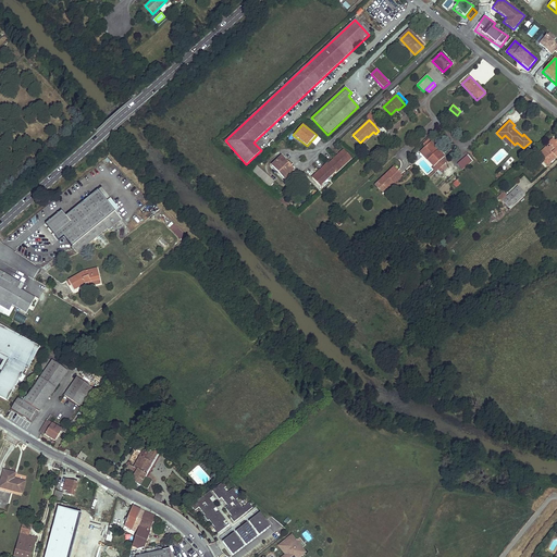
[(374,133),(373,132),(368,137),(367,136),(360,143),(362,145),(374,133)]
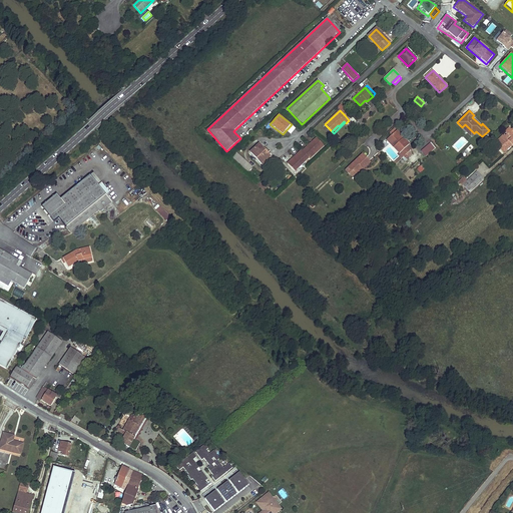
[(471,136),(474,133),(465,124),(462,127),(471,136)]
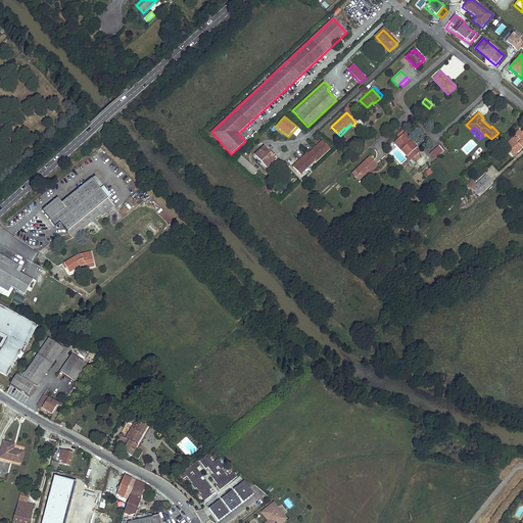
[(522,132),(521,133),(519,131),(515,135),(518,138),(516,140),(515,139),(506,148),(513,156),(522,148),(522,149),(522,148),(522,132)]
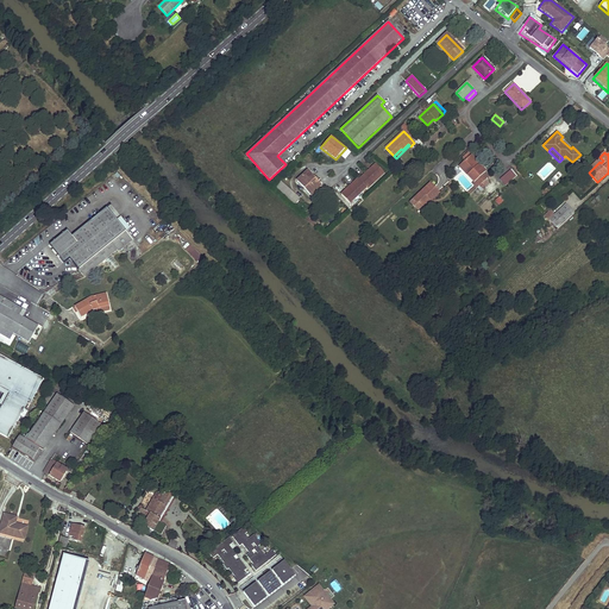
[(487,171),(471,155),(468,157),(476,167),(477,165),(485,173),(487,171)]
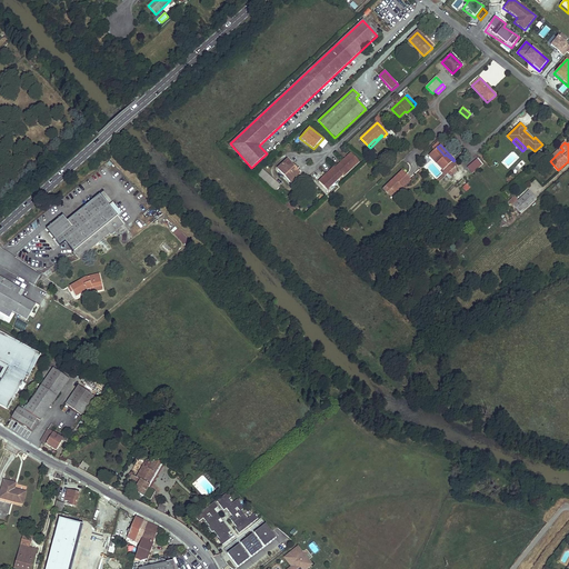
[(445,156),(437,147),(429,156),(442,170),(441,171),(445,175),(446,176),(456,167),(451,162),(453,161),(446,155),(445,156)]
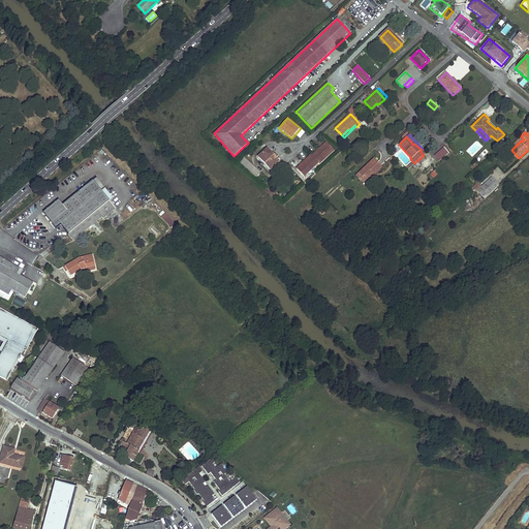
[(521,141),(520,139),(509,148),(511,150),(521,141)]
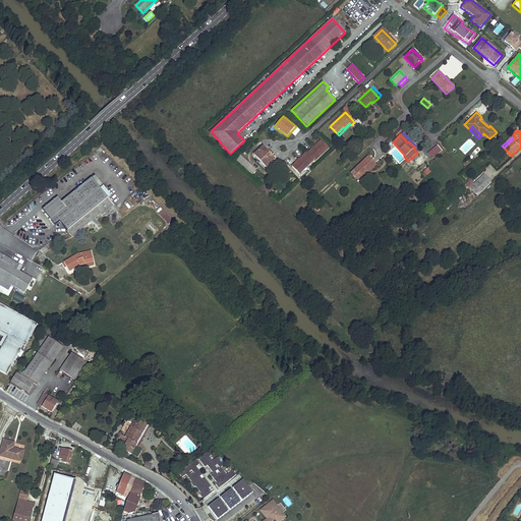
[(329,149),(322,140),(317,143),(319,145),(311,152),(310,151),(307,154),(313,161),(314,162),(329,149)]
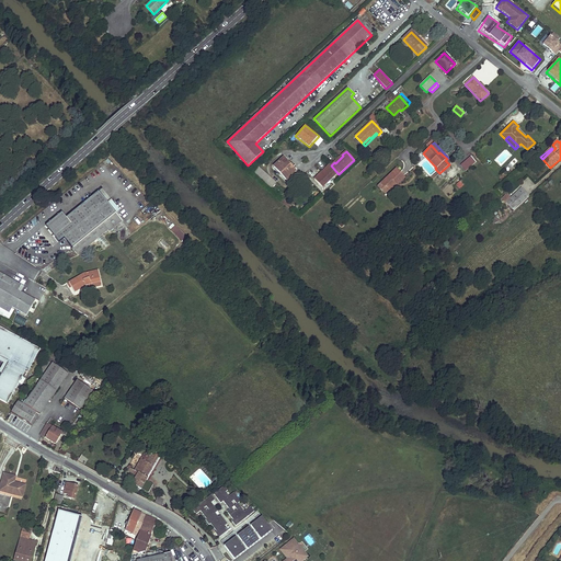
[(460,165),(466,171),(477,162),(470,156),(460,165)]
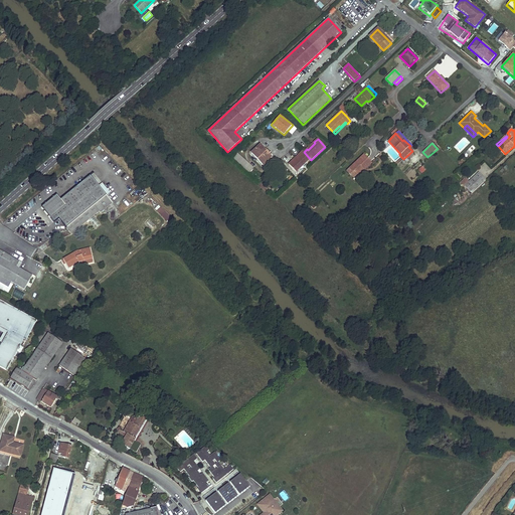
[(259,146),(251,153),(264,166),(272,159),(265,150),(264,151),(259,146)]
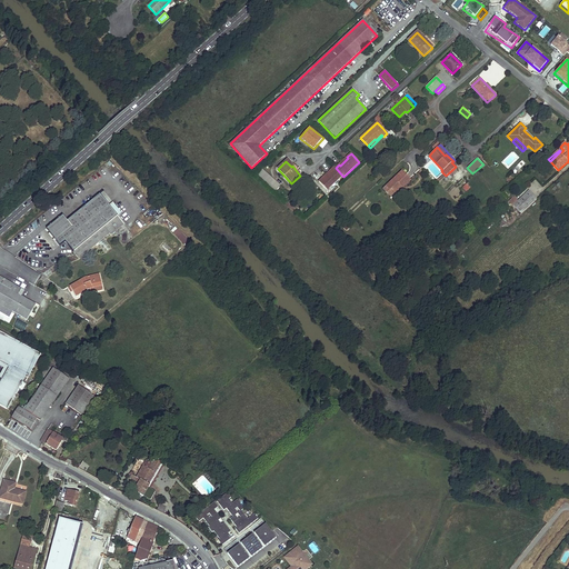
[(336,168),(335,167),(331,171),(331,172),(325,179),(322,178),(319,182),(327,190),(342,176),(336,168)]
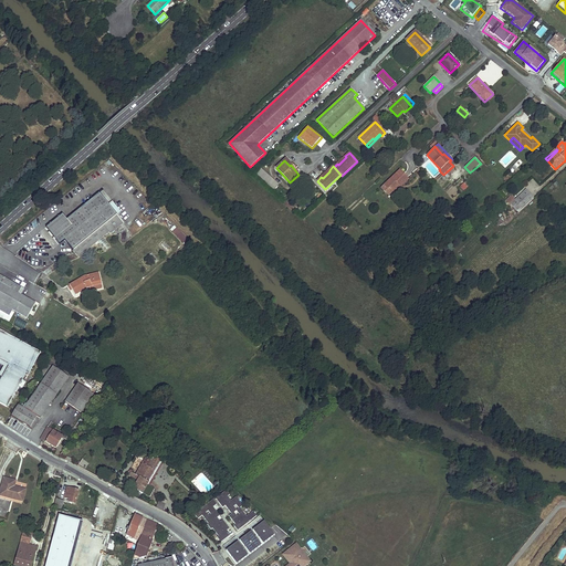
[(409,179),(400,170),(392,178),(391,177),(389,180),(384,186),(390,194),(399,186),(400,188),(409,179)]
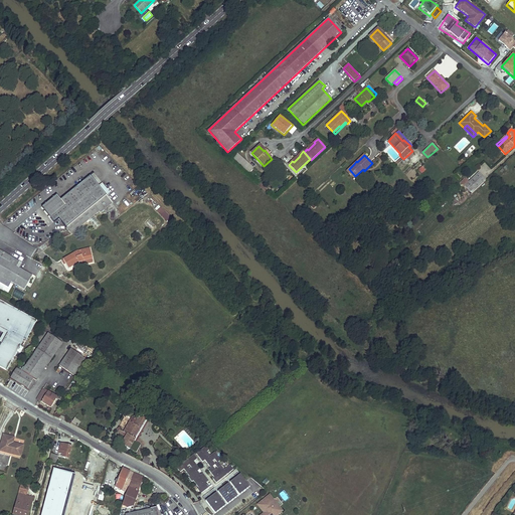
[(253,168),(239,156),(235,161),(249,173),(253,168)]
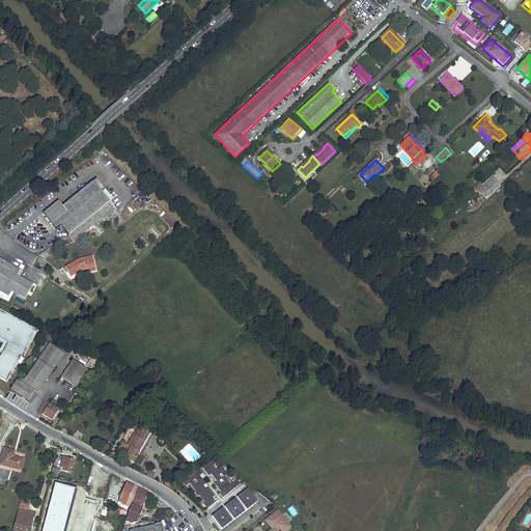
[(366,182),(360,174),(357,177),(364,185),(366,182)]
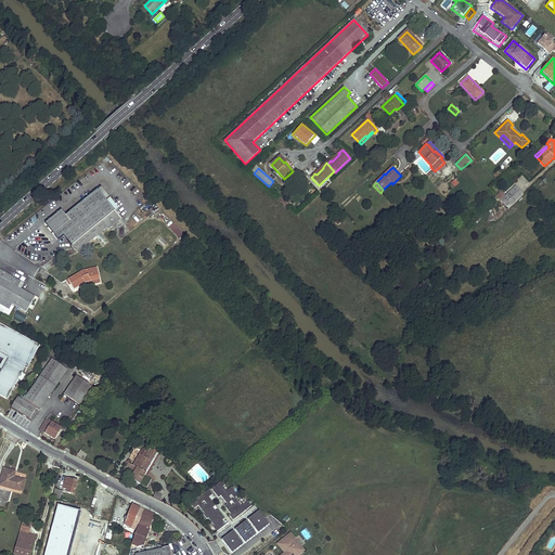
[(391,182),(383,190),(385,192),(392,184),(391,182)]
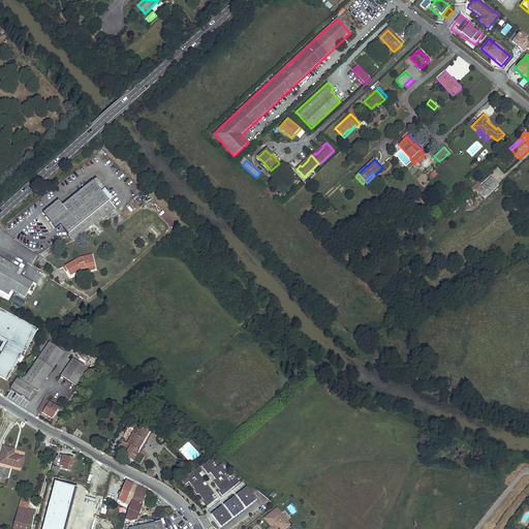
[(499,185),(492,178),(480,187),(477,191),(485,198),(499,185)]
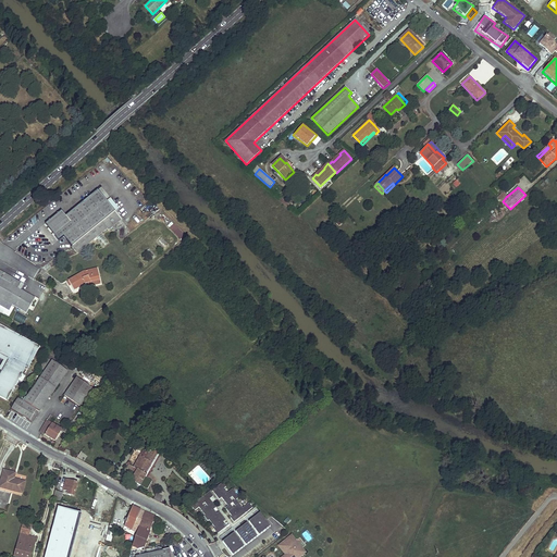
[(109,231),(122,220),(98,192),(66,217),(62,212),(46,225),(59,240),(64,236),(77,254),(109,230),(109,231)]
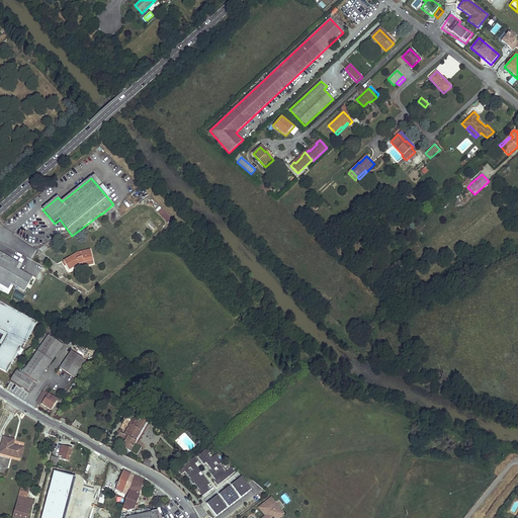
[(164,220),(168,216),(159,206),(155,210),(164,220)]
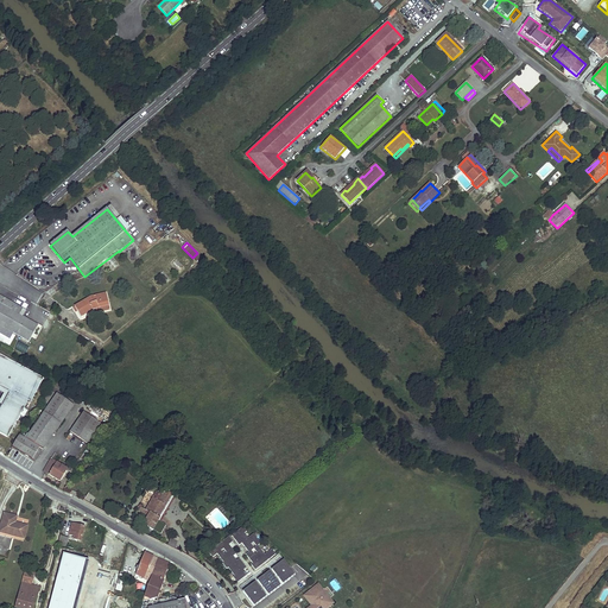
[(113,257),(107,260),(112,270),(118,266),(113,257)]
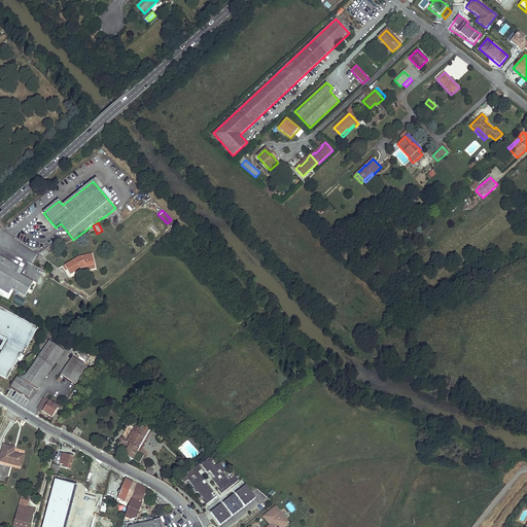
[(78,257),(65,266),(70,275),(80,269),(85,267),(95,265),(93,254),(78,257)]
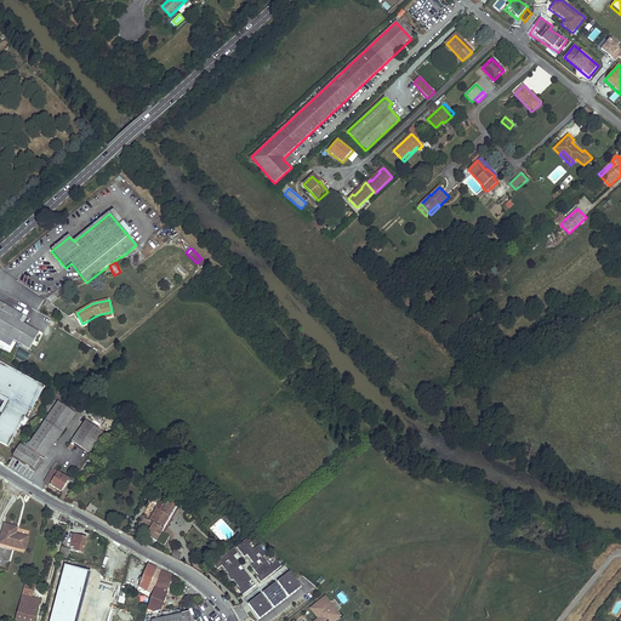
[(27,318),(0,302),(0,311),(23,325),(27,318)]
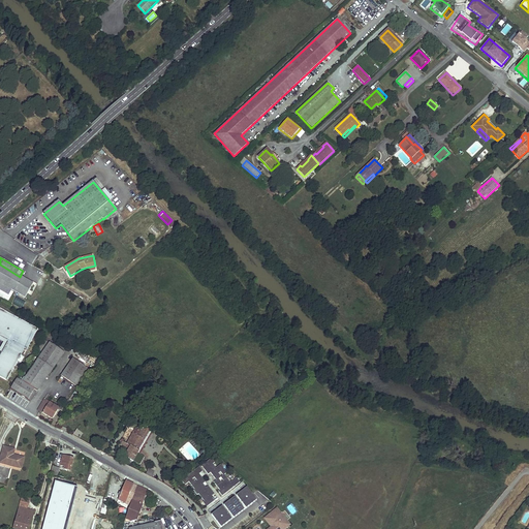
[(0,265),(0,289),(8,294),(11,289),(25,298),(33,284),(20,277),(0,265)]
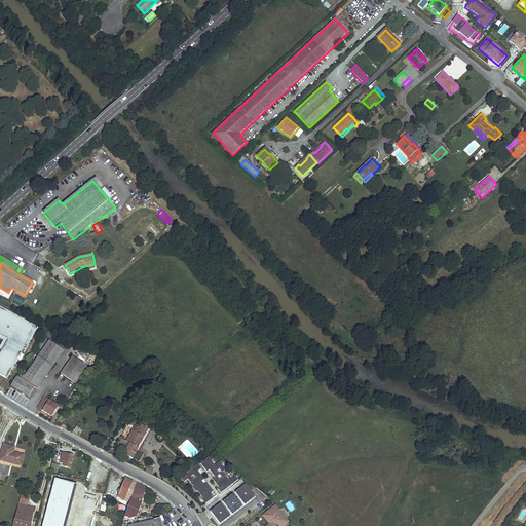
[(16,295),(12,301),(22,306),(26,300),(16,295)]
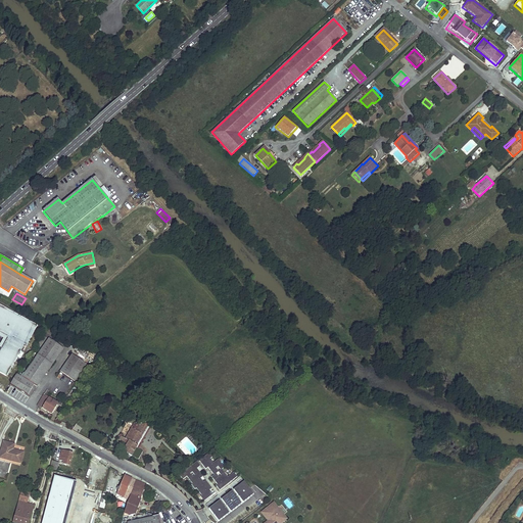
[(0,305),(0,332),(8,336),(0,350),(0,374),(6,378),(16,359),(24,345),(27,347),(38,327),(0,305)]
